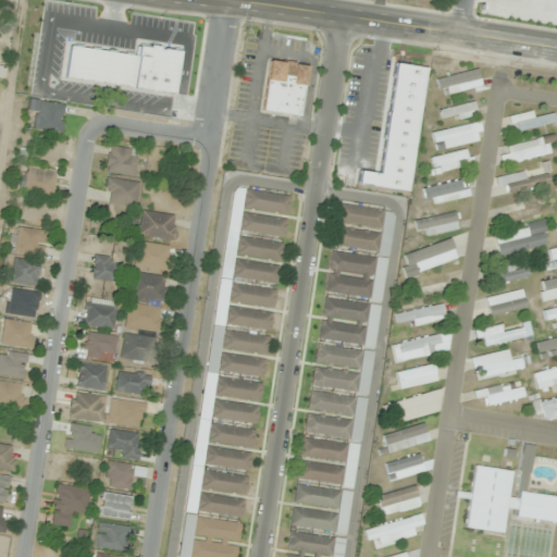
[(301,118),(307,65),(267,61),(261,112),(301,118)]
